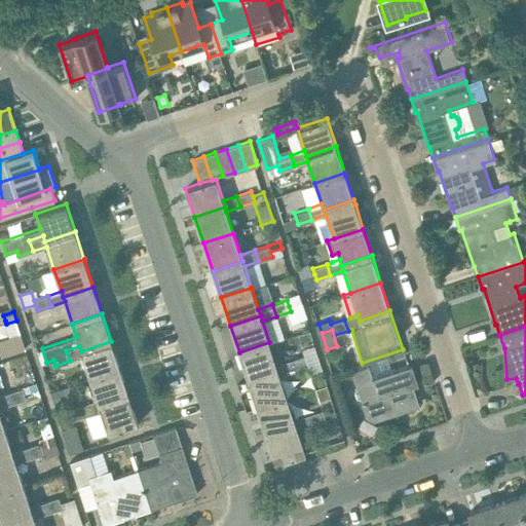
[(0,339),(0,350),(2,357),(26,348),(21,333),(0,339)]
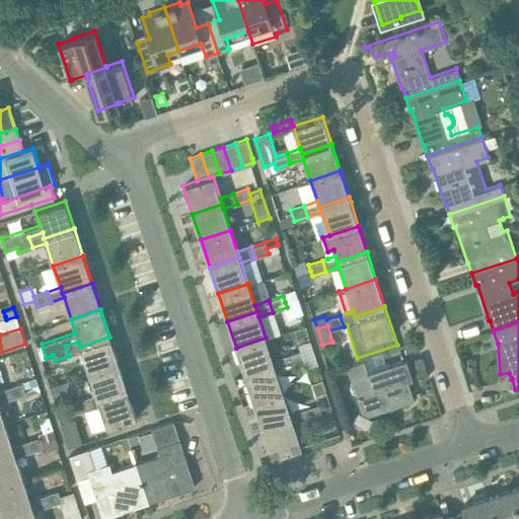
[(119,364),(119,363),(109,337),(80,347),(78,342),(65,346),(69,356),(82,352),(89,373),(119,364)]
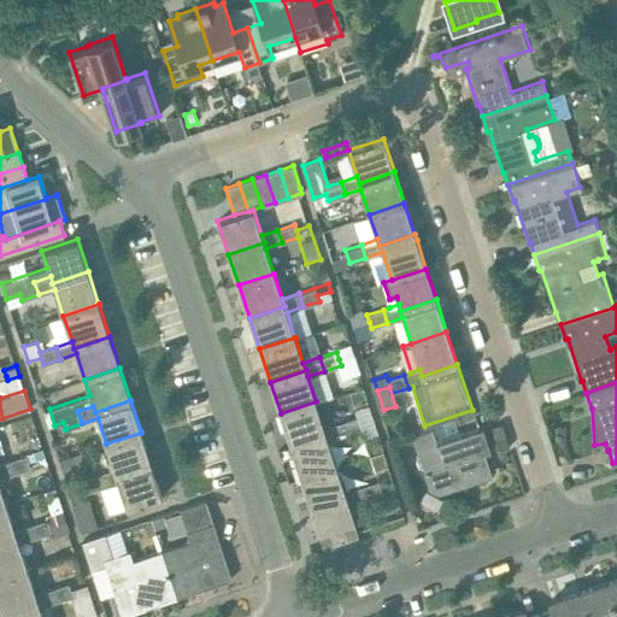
[(324,427),(316,403),(316,401),(281,413),(292,447),(327,435),(324,427)]
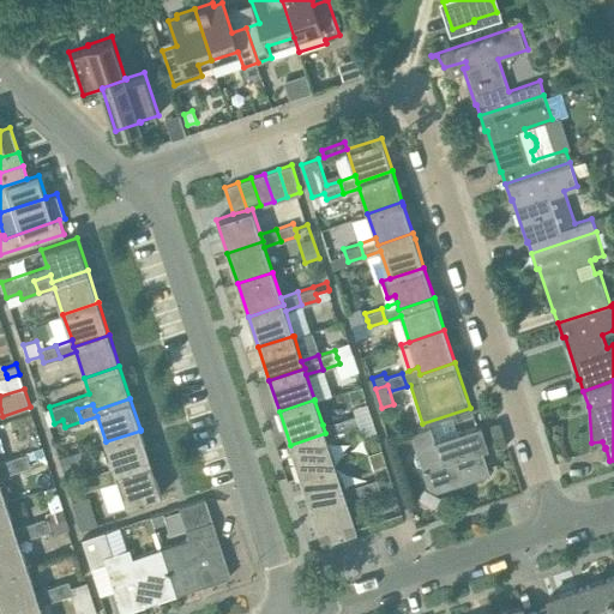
[(343,433),(360,428),(355,414),(339,420),(343,433)]
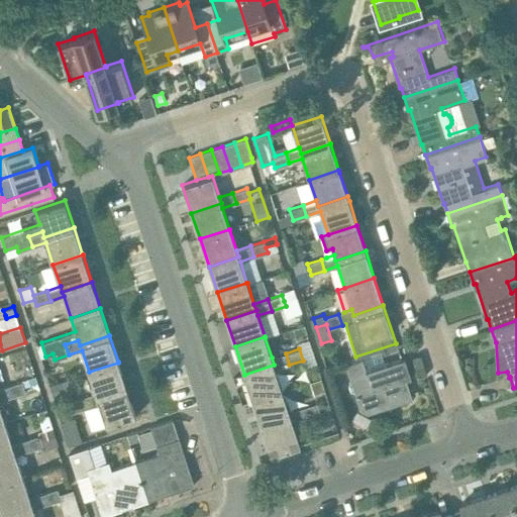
[(276,370),(289,365),(286,353),(272,357),(274,365),(244,375),(252,400),(283,391),(276,370)]
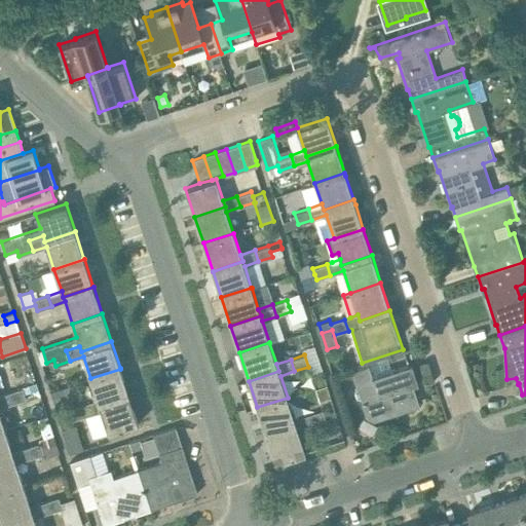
[(369,365),(353,370),(359,388),(357,388),(354,391),(357,398),(360,399),(362,398),(368,418),(373,420),(419,405),(412,385),(418,383),(412,364),(373,376),(369,365)]
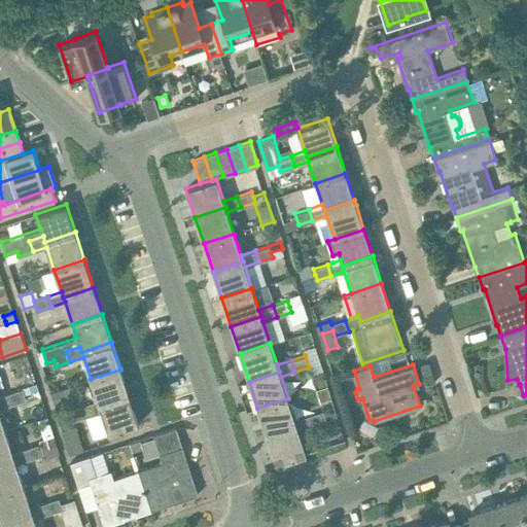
[(100,407),(130,396),(120,370),(91,379),(98,401),(100,407)]
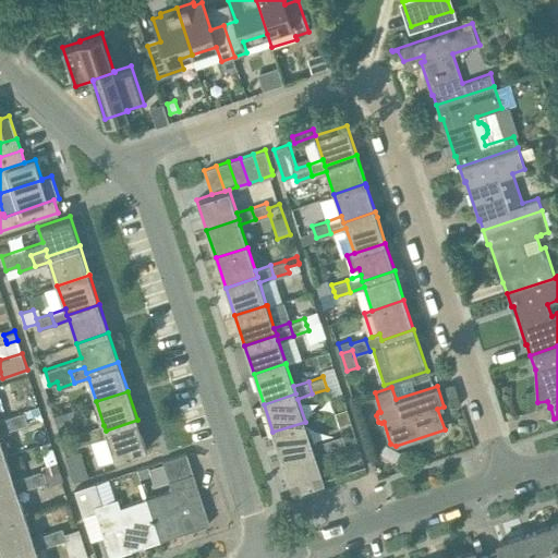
[(347,409),(335,412),(339,425),(351,422),(347,409)]
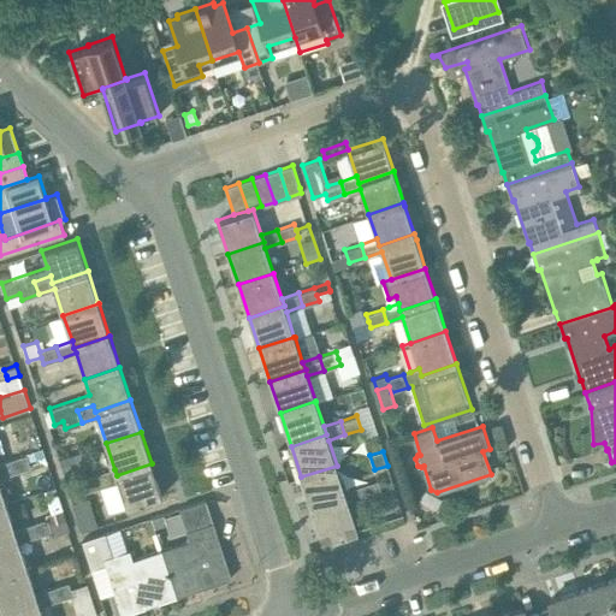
[(29,461),(27,455),(11,460),(15,473),(29,468),(31,467),(29,461)]
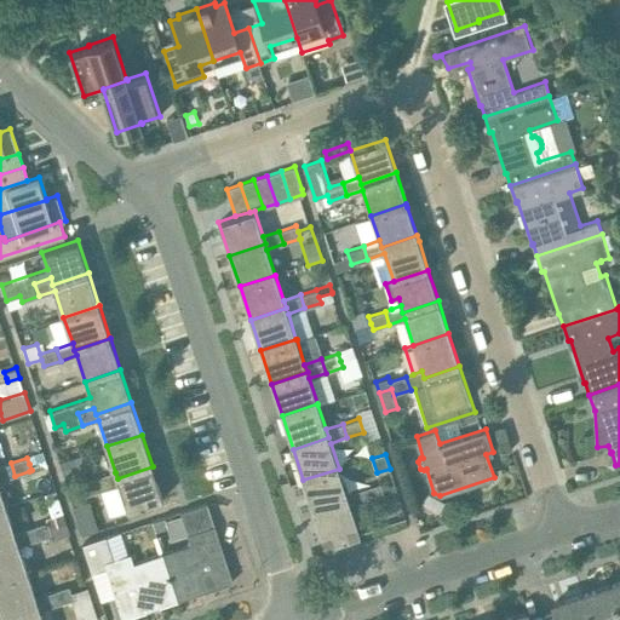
[(30,476),(50,470),(46,459),(29,464),(32,470),(29,471),(30,476)]
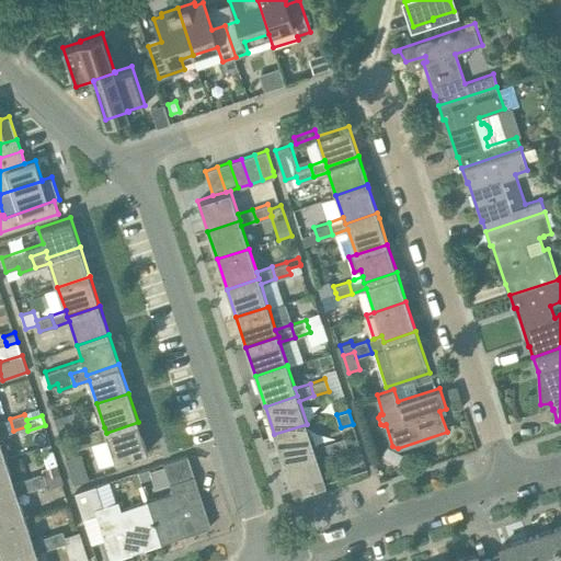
[(0,441),(0,434),(13,431),(10,419),(0,422),(0,460),(6,459),(0,441)]
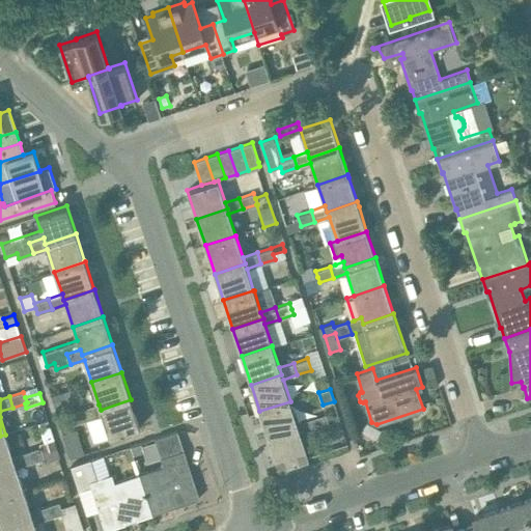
[(109,437),(121,434),(140,427),(131,399),(101,410),(99,404),(85,409),(88,419),(91,418),(99,441),(109,437)]
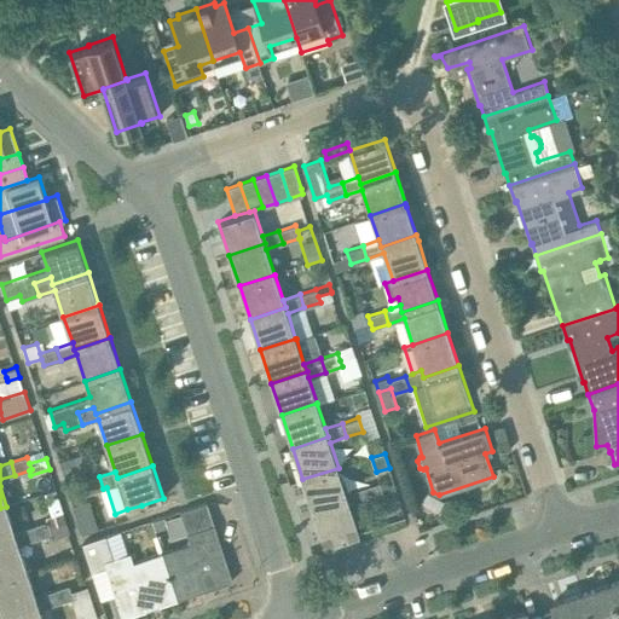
[(347,493),(339,468),(302,479),(313,513),(350,501),(347,493)]
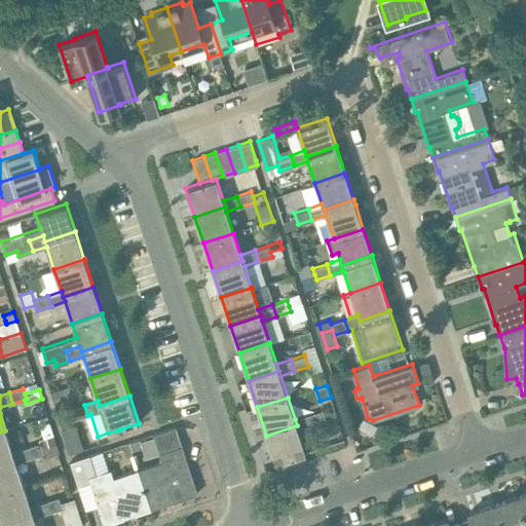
[(69,410),(73,420),(87,415),(84,405),(69,410)]
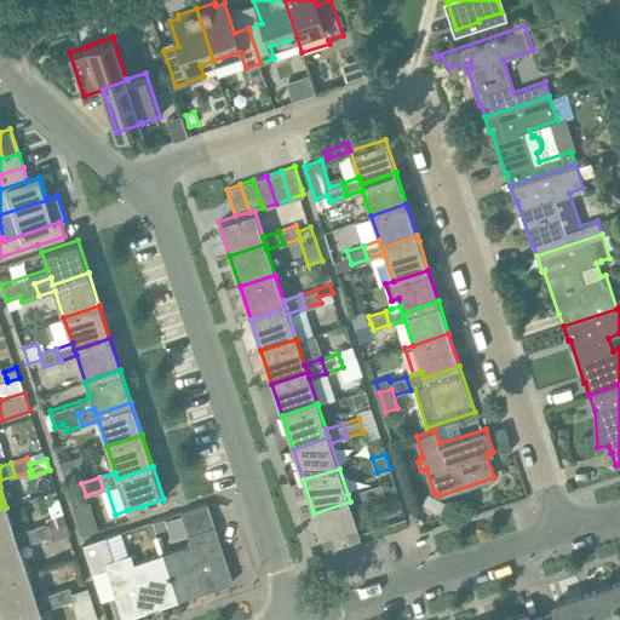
[(380,483),(363,489),(368,501),(384,497),(380,483)]
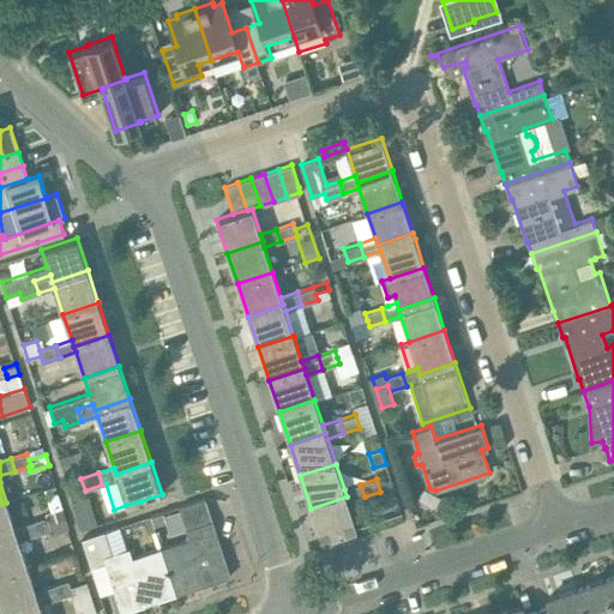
[(348,503),(365,497),(360,485),(344,489),(347,497),(311,509),(321,540),(356,529),(348,503)]
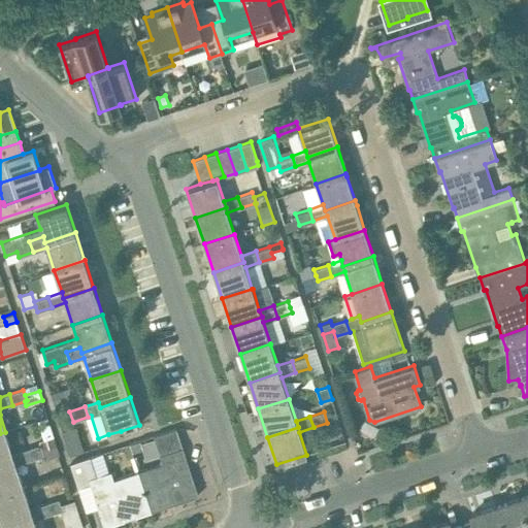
[(61,429),(69,454),(81,450),(74,425),(61,429)]
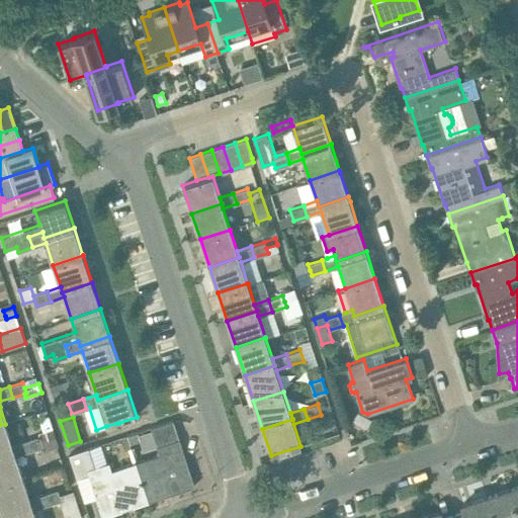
[(137,462),(149,501),(148,497),(163,492),(164,496),(194,486),(173,420),(151,427),(158,446),(160,455),(137,462)]
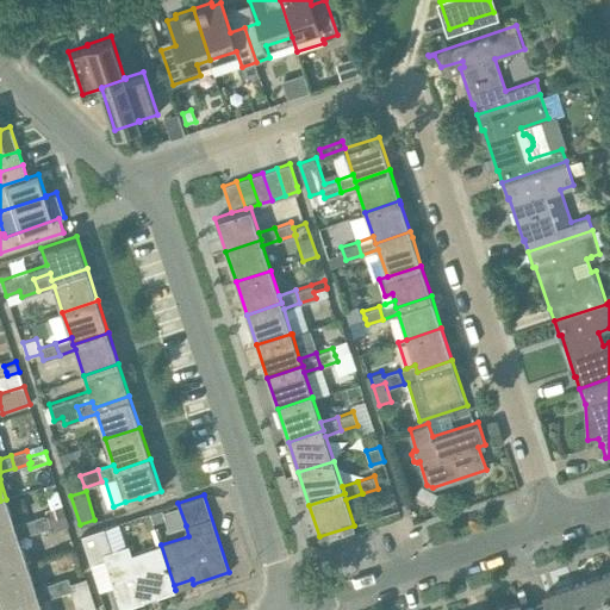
[(0,536),(18,531),(14,524),(6,499),(0,500),(0,536)]
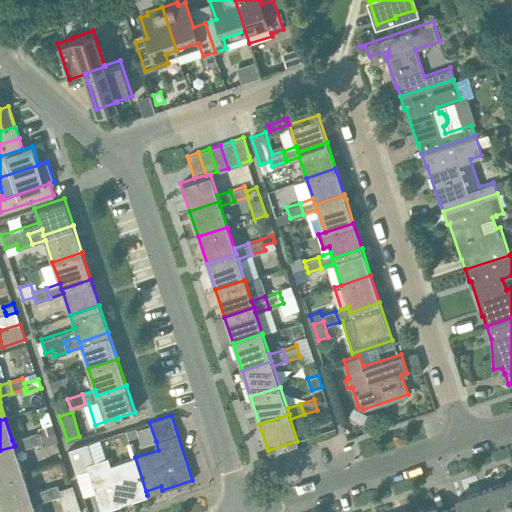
[(44,441),(40,430),(26,435),(30,446),(44,441)]
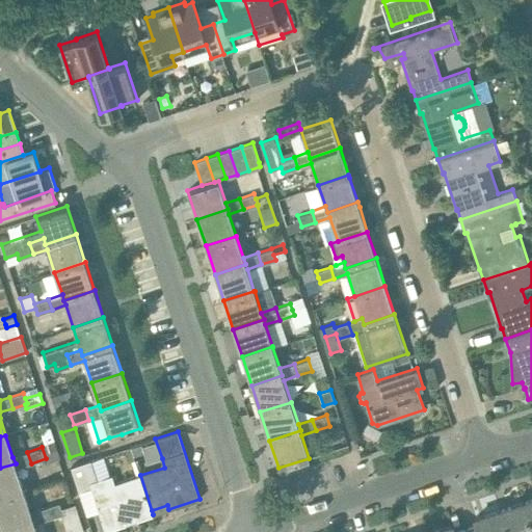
[(16,463),(0,468),(0,497),(23,489),(17,469),(31,463),(27,452),(12,457),(16,463)]
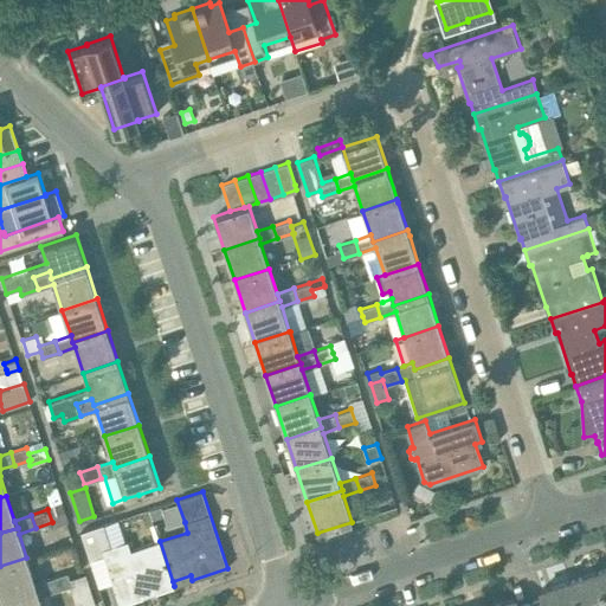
[(128,541),(111,546),(104,523),(82,530),(90,559),(104,554),(120,604),(156,592),(154,587),(172,581),(173,586),(174,586),(160,541),(131,550),(128,541)]
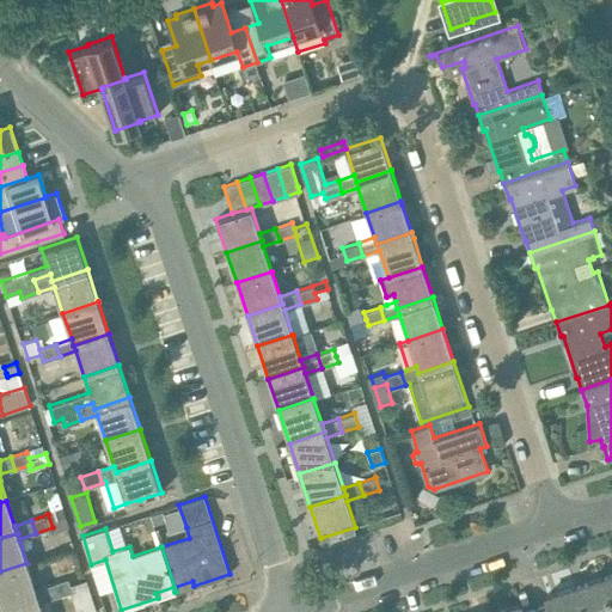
[(26,563),(0,571),(0,598),(4,607),(38,597),(36,589),(26,563)]
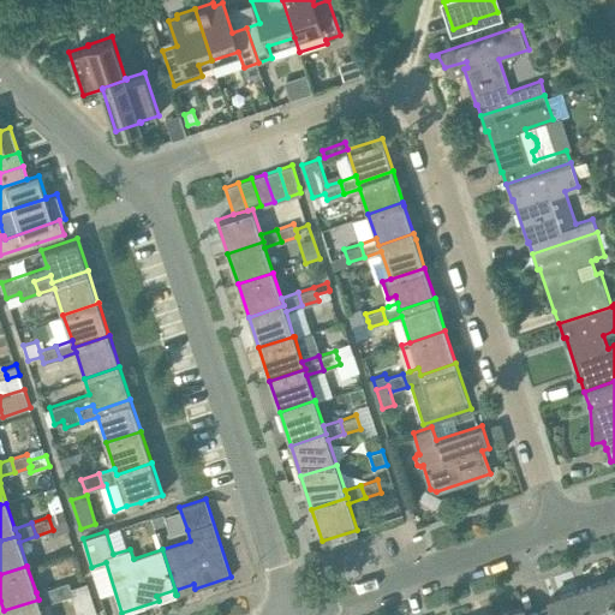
[(586,614),(614,614),(614,610),(605,579),(578,589),(586,614)]
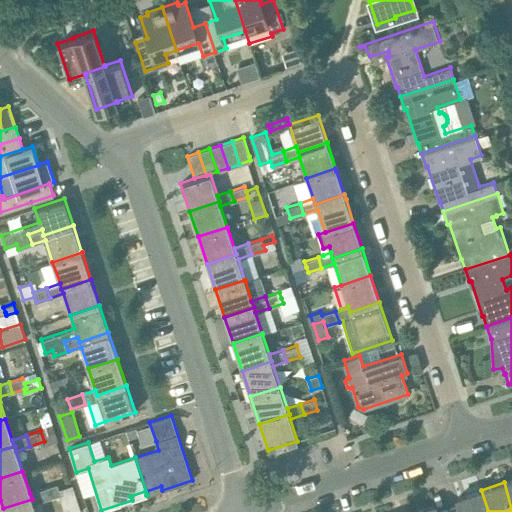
[(72,484),(59,489),(57,483),(44,488),(47,499),(59,495),(61,494),(60,489),(73,485),(72,484)]
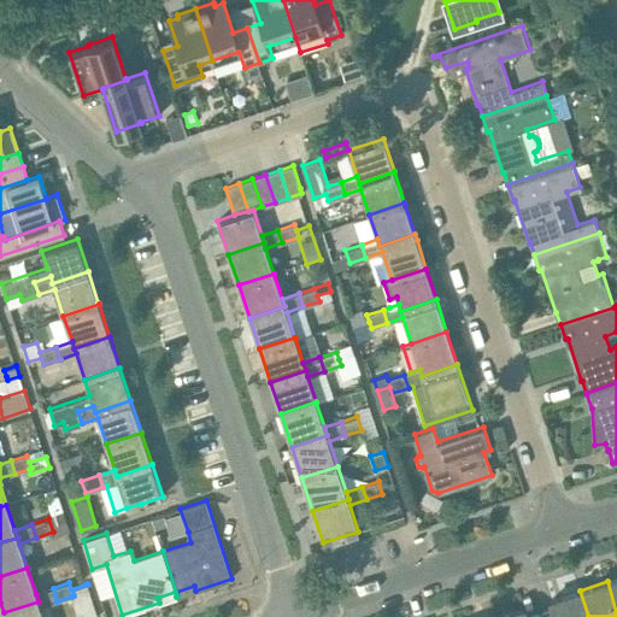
[(98,616),(88,585),(72,589),(74,595),(71,597),(77,616),(98,616)]
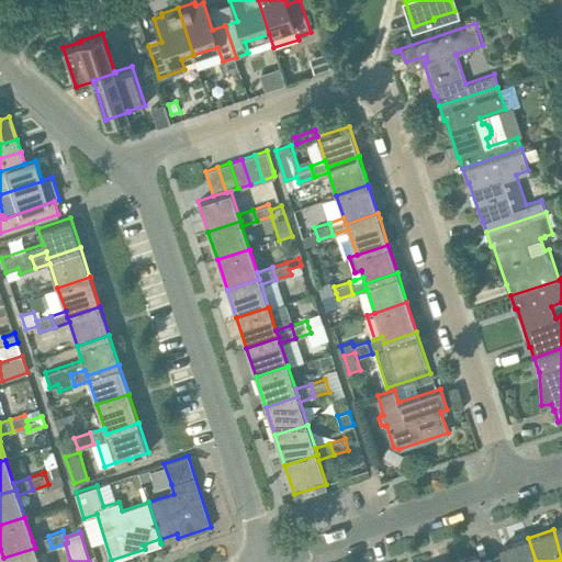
[(40,561),(36,553),(52,548),(48,536),(33,541),(35,548),(3,558),(3,561),(40,561)]
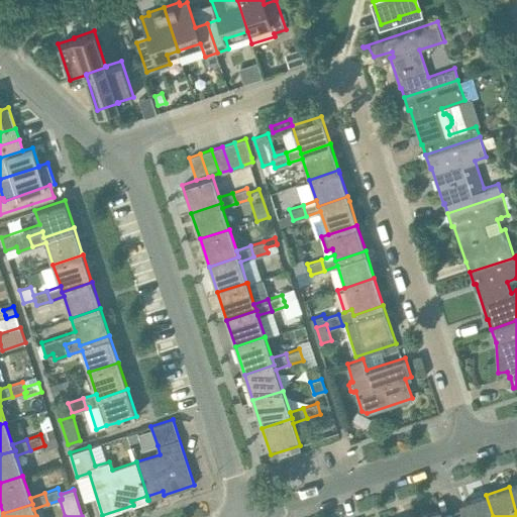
[(463,509),(453,513),(454,516),(493,516),(486,495),(461,503),(463,509)]
